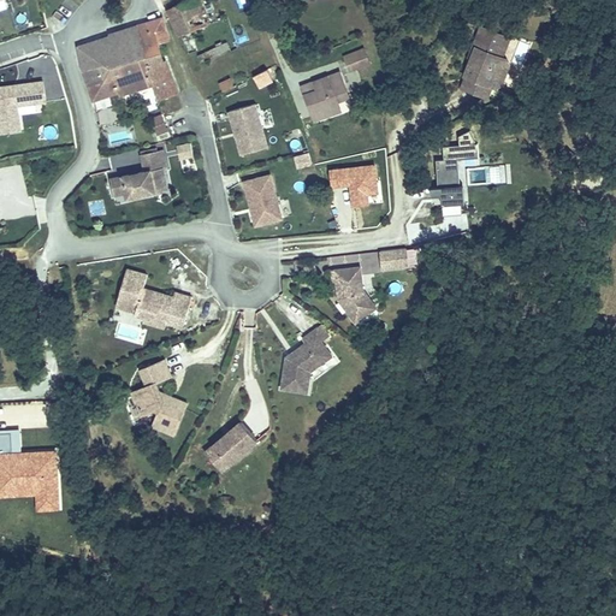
[(178,0),(181,5),(169,10),(176,24),(184,19),(189,30),(206,23),(195,0),(178,0)]
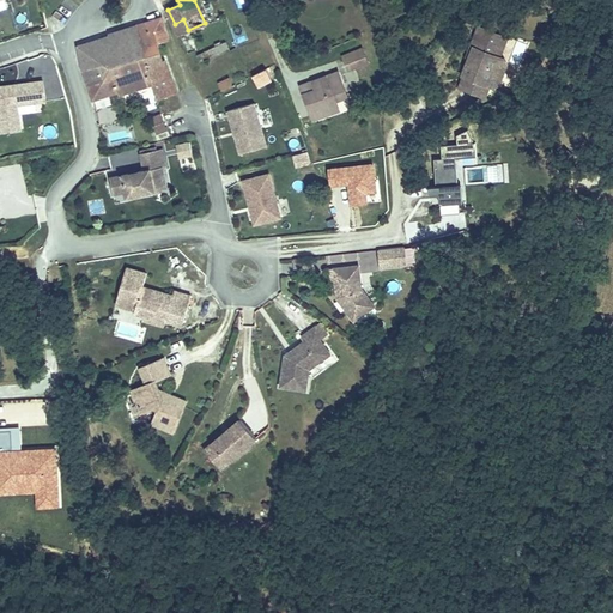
[(137,28),(141,46),(157,41),(157,43),(169,41),(162,19),(137,28)]
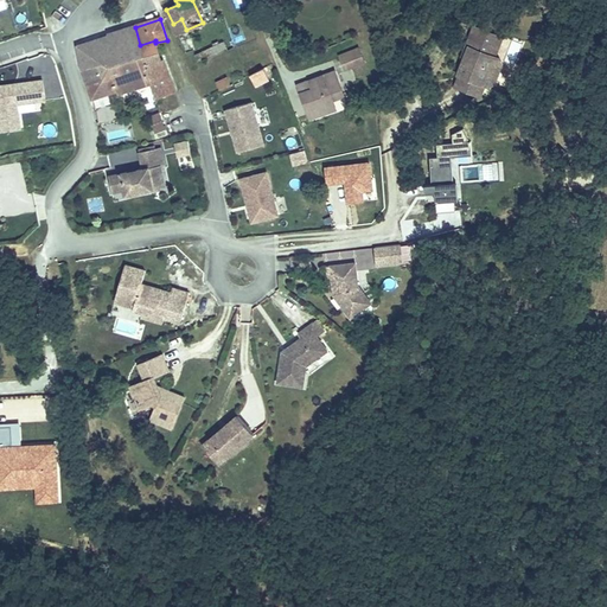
[(181,19),(173,24),(178,34),(186,30),(181,19)]
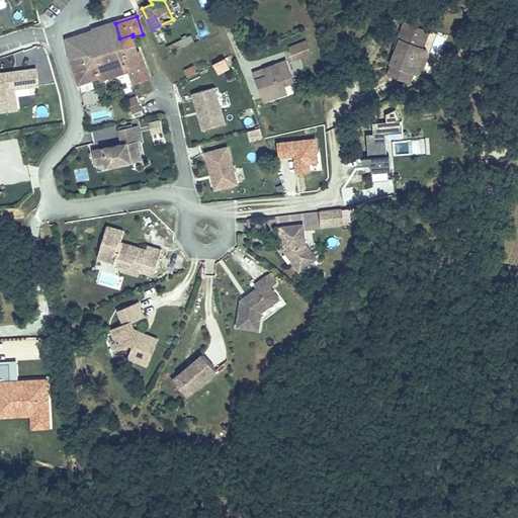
[(119,38),(115,23),(92,30),(93,32),(82,35),(86,49),(96,46),(119,38)]
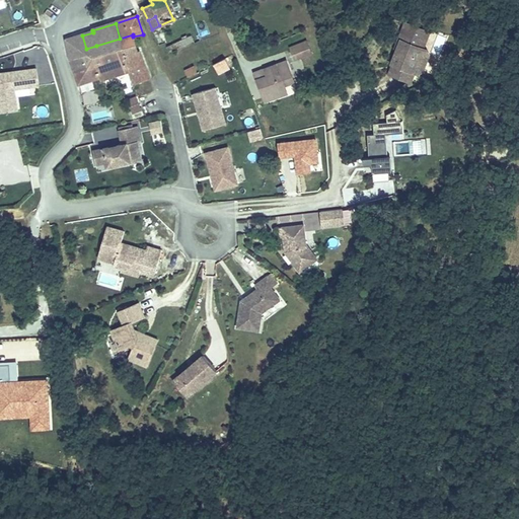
[(420,64),(418,57),(416,56),(423,40),(400,30),(393,48),(395,48),(386,69),(406,78),(409,79),(415,75),(420,64)]
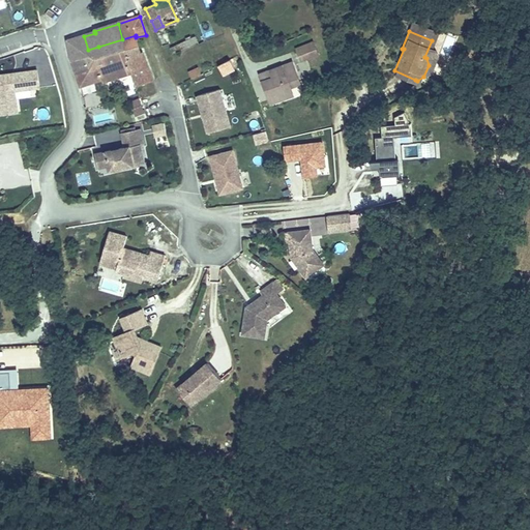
[(136,35),(122,39),(127,57),(139,53),(136,37),(136,35)]
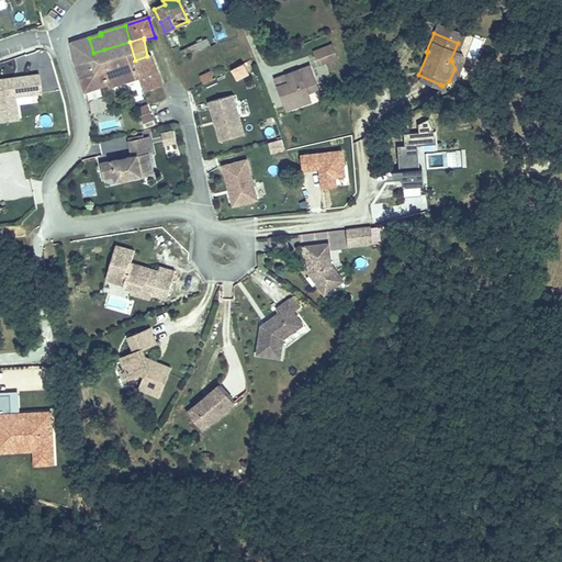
[(138,77),(133,62),(135,60),(130,42),(104,49),(93,53),(89,38),(72,44),(82,79),(97,76),(96,74),(103,71),(108,87),(138,77)]
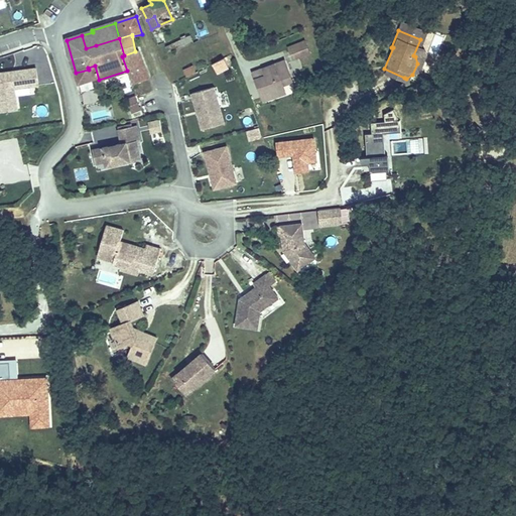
[(305,42),(289,48),(293,58),(309,52),(305,42)]
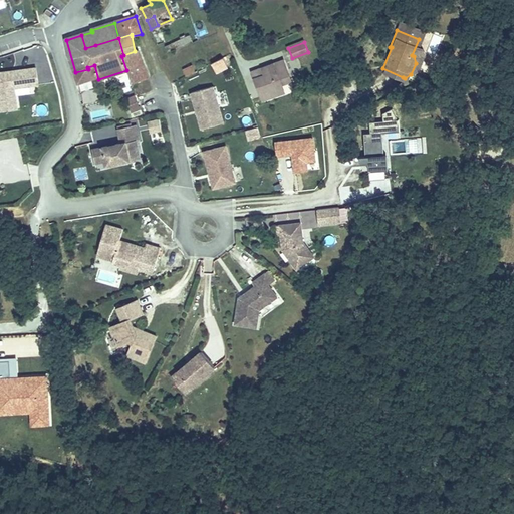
[(135,51),(123,55),(121,56),(126,70),(130,77),(132,83),(149,77),(139,50),(135,51)]
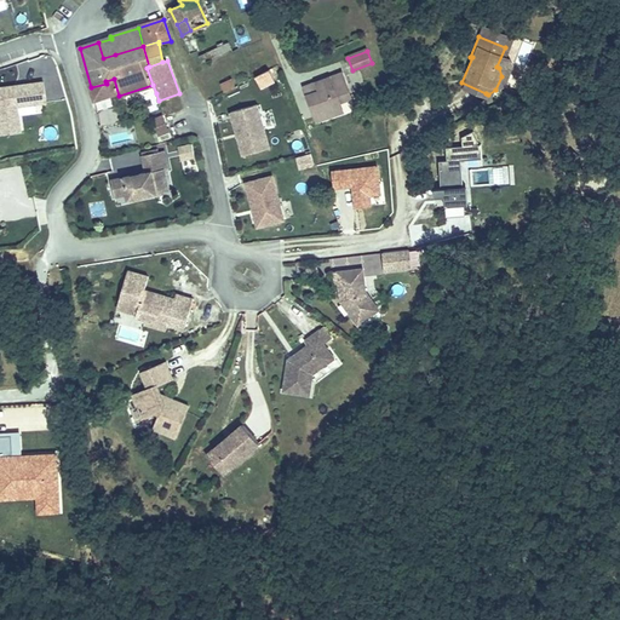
[(268,72),(257,76),(260,84),(271,79),(268,72)]
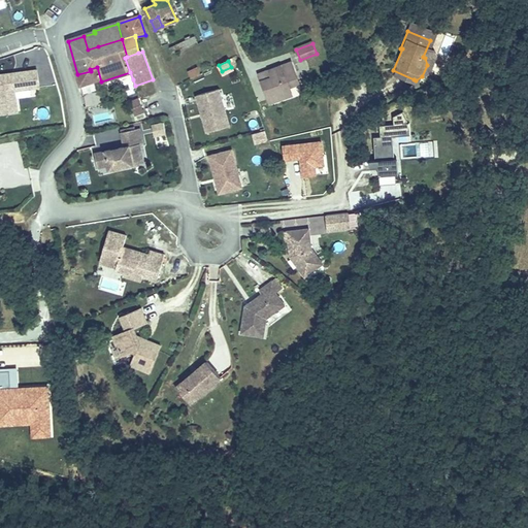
[(285,75),(295,72),(292,62),(281,66),(285,75)]
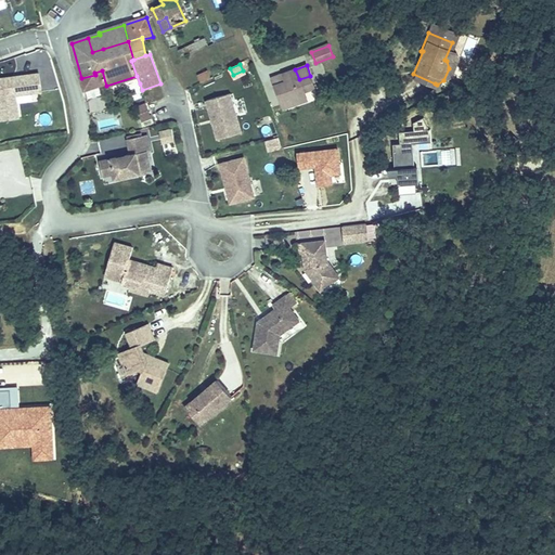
[(208,69),(196,75),(201,84),(211,79),(208,69)]
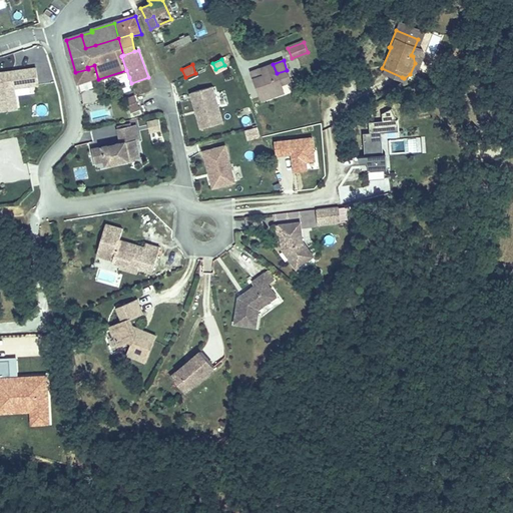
[(266,75),(253,79),(263,100),(284,93),(281,84),(291,81),(287,70),(277,73),(273,64),(263,68),(266,75)]
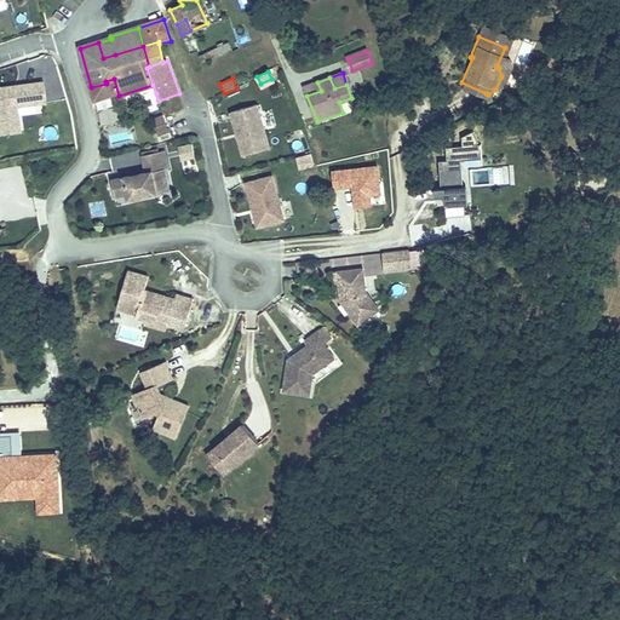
[(304,87),(306,96),(321,91),(317,82),(304,87)]
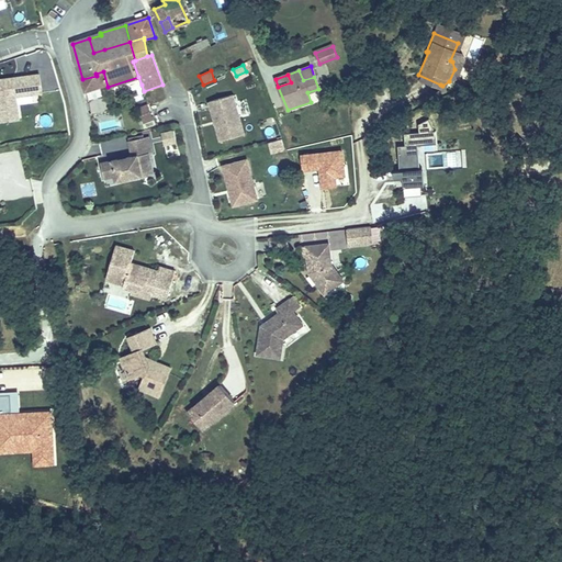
[(436,94),(440,85),(418,75),(414,86),(436,94)]
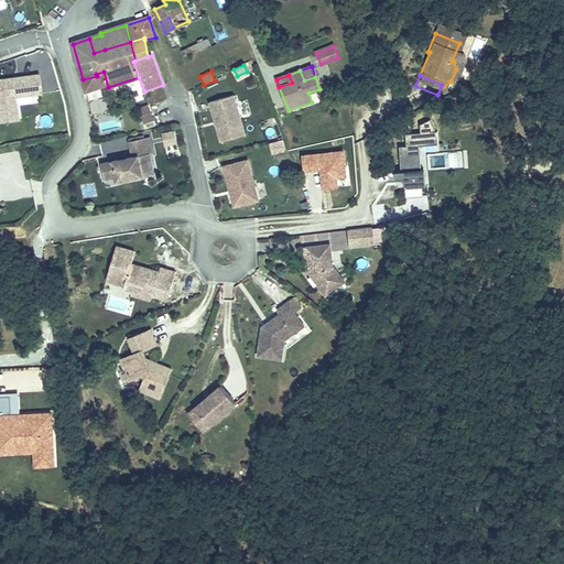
[(0,80),(0,122),(19,120),(15,98),(42,95),(40,76),(0,80)]
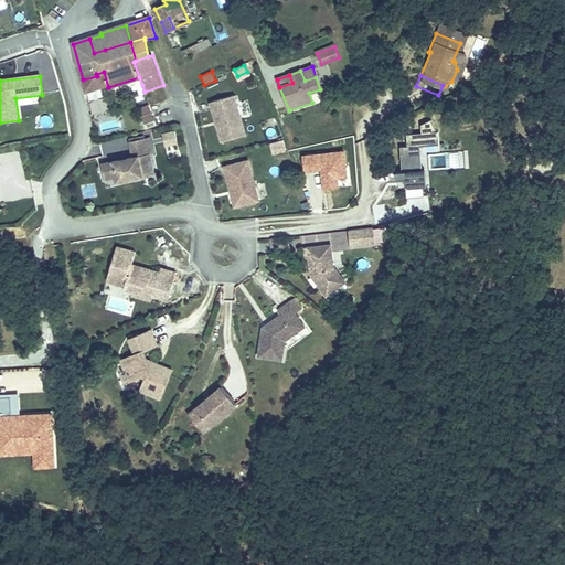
[(211,103),(221,142),(245,136),(235,96),(211,103)]
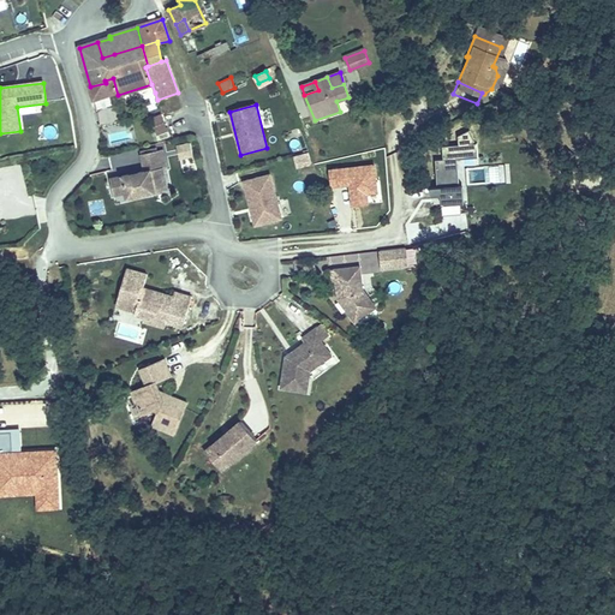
[(153,119),(159,133),(167,130),(161,115),(153,119)]
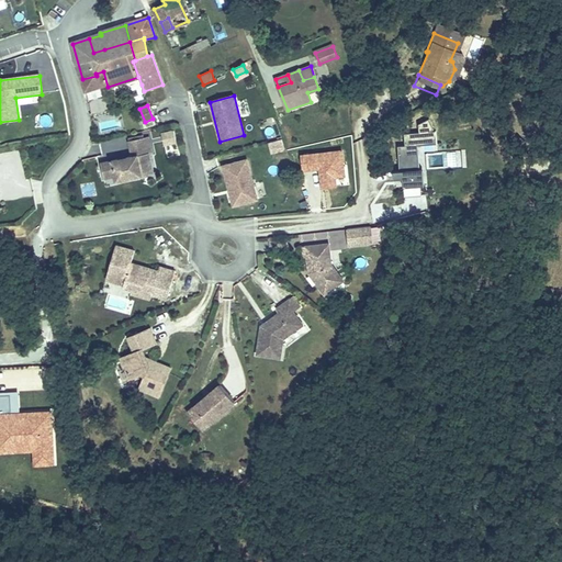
[(418,184),(415,145),(436,143),(435,131),(429,131),(431,128),(428,119),(417,123),(418,132),(403,133),(404,145),(397,145),(398,170),(393,171),(394,179),(403,178),(404,186),(418,184)]
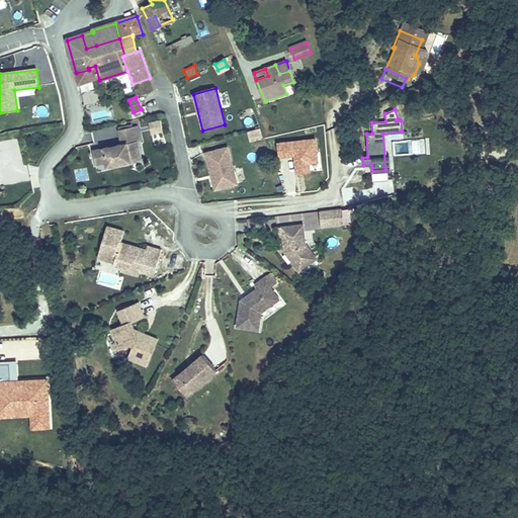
[(150,123),(152,134),(163,131),(161,121),(150,123)]
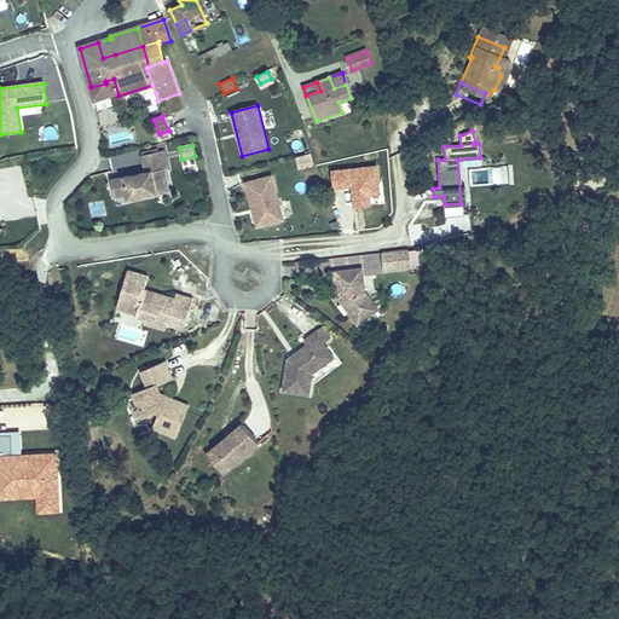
[(154,192),(151,181),(163,179),(161,168),(165,167),(161,150),(139,155),(143,172),(136,173),(134,175),(134,177),(127,178),(127,175),(109,179),(111,196),(125,194),(126,200),(154,192)]
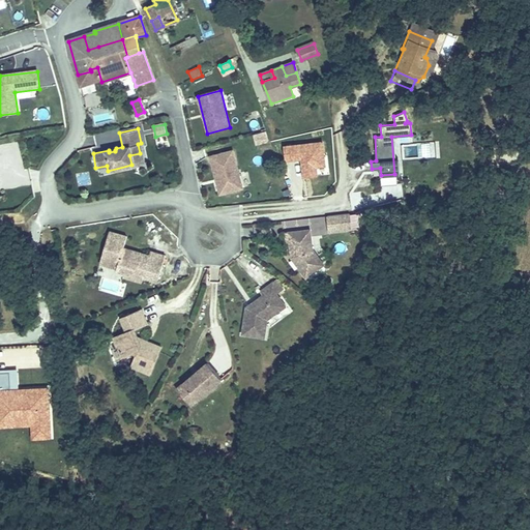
[(256,146),(268,142),(264,131),(253,135),(256,146)]
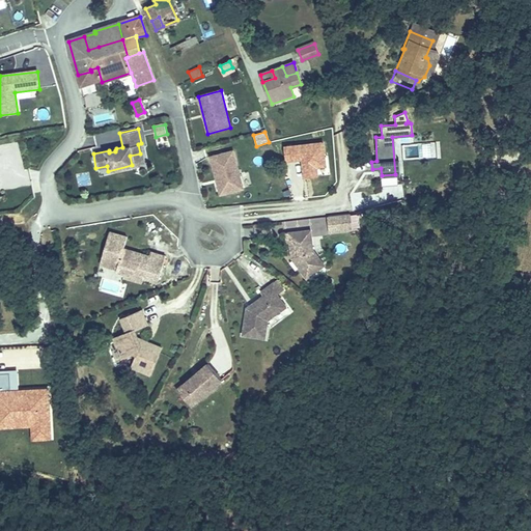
[(85,148),(96,146),(94,137),(83,139),(85,148)]
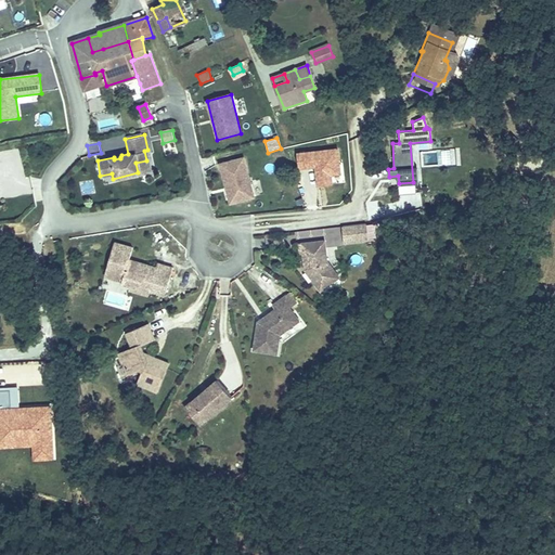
[(453,147),(446,155),(452,162),(460,154),(453,147)]
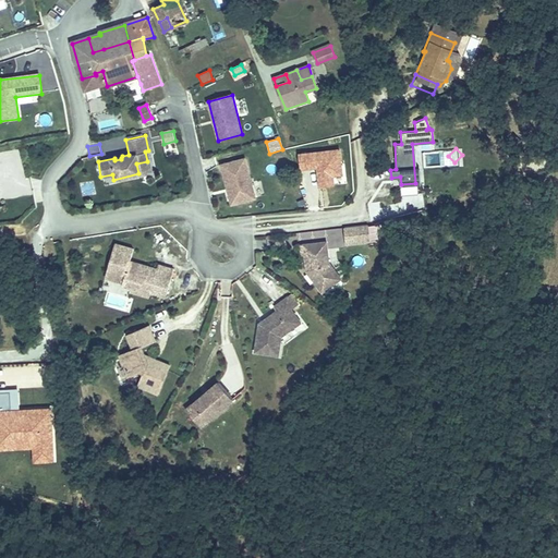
[(227,189),(229,187),(232,204),(255,198),(244,158),(221,165),(227,189)]
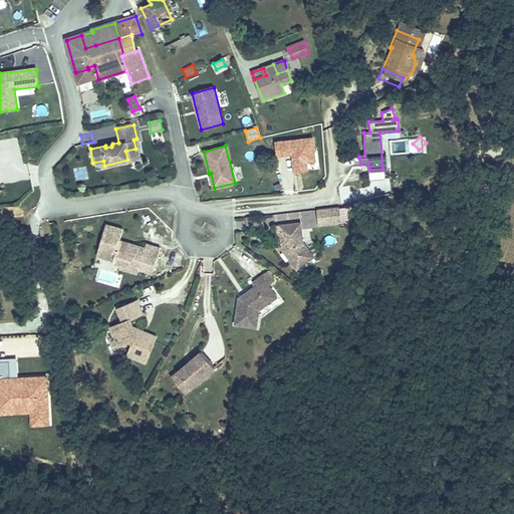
[(500,146),(481,150),(483,160),(502,156),(500,146)]
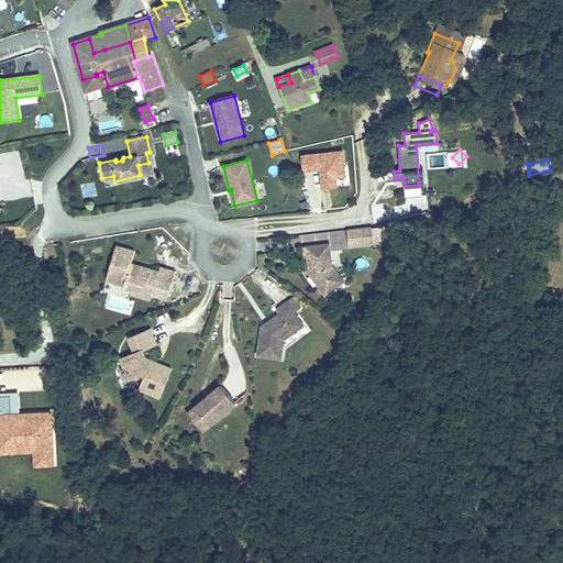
[(151,173),(148,163),(138,165),(140,175),(151,173)]
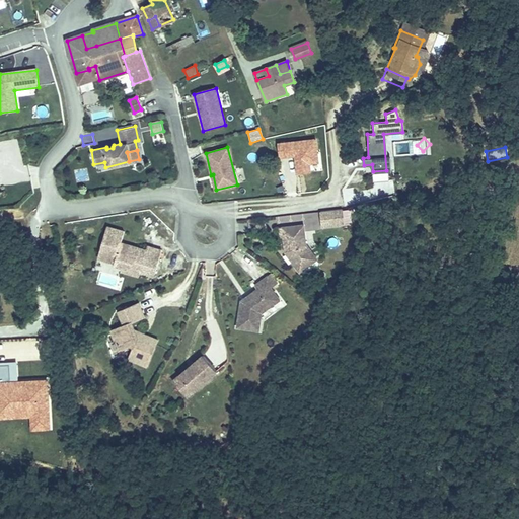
[(80,182),(89,178),(84,169),(76,173),(80,182)]
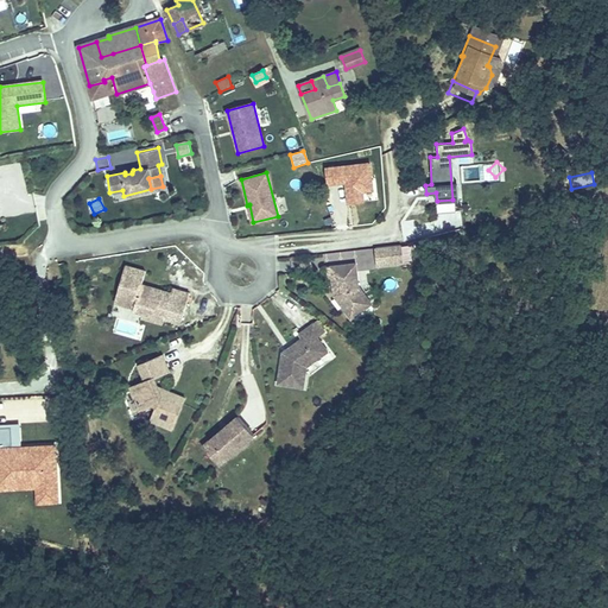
[(400,263),(399,245),(373,247),(375,265),(400,263)]
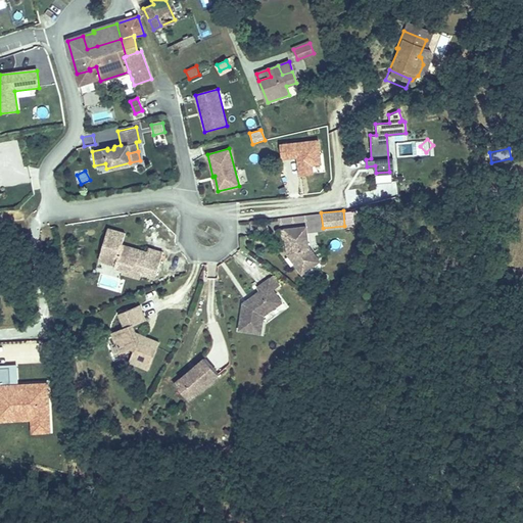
[(306,245),(303,226),(279,229),(280,239),(283,239),(284,247),(287,246),(287,251),(285,253),(299,274),(312,265),(306,258),(313,254),(306,245)]
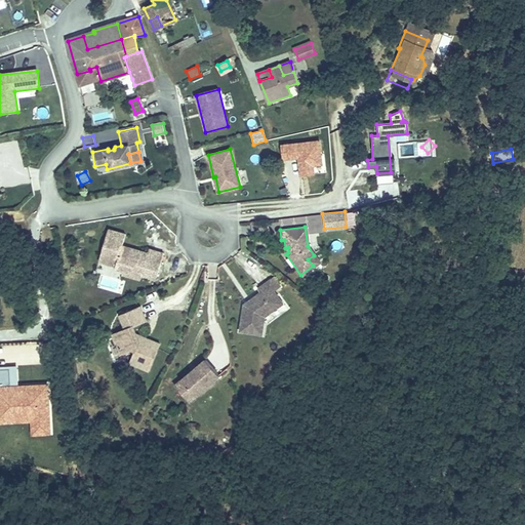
[(156,277),(162,253),(148,249),(147,252),(126,247),(125,251),(120,249),(121,245),(124,234),(107,229),(97,261),(115,266),(114,268),(122,271),(126,272),(139,269),(147,271),(146,274),(156,277)]
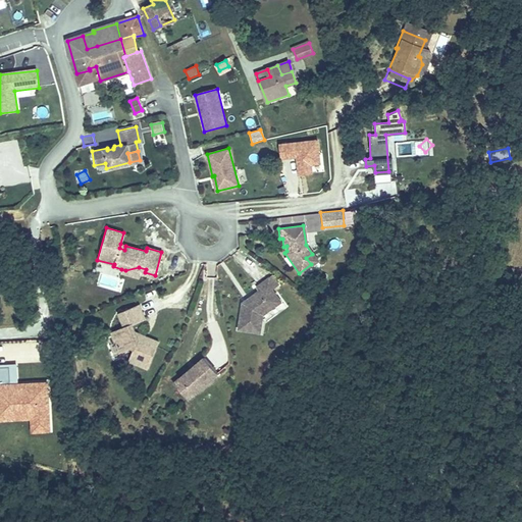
[(317,260),(312,254),(306,258),(311,264),(317,260)]
